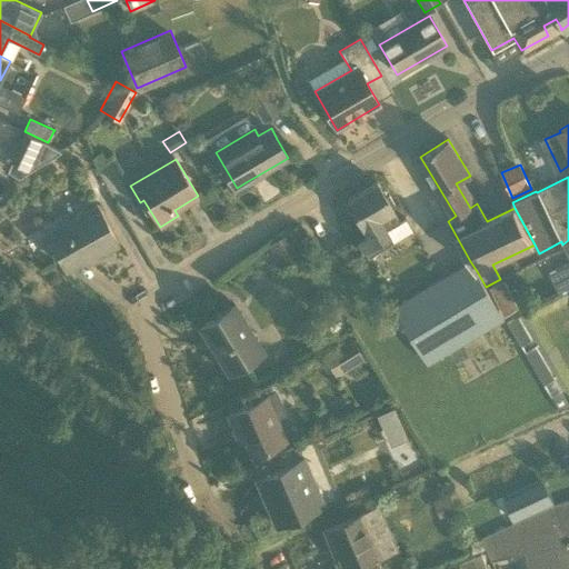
[(400,222),(376,182),(347,200),(367,233),(357,239),(368,257),(393,242),(386,230),(400,222)]
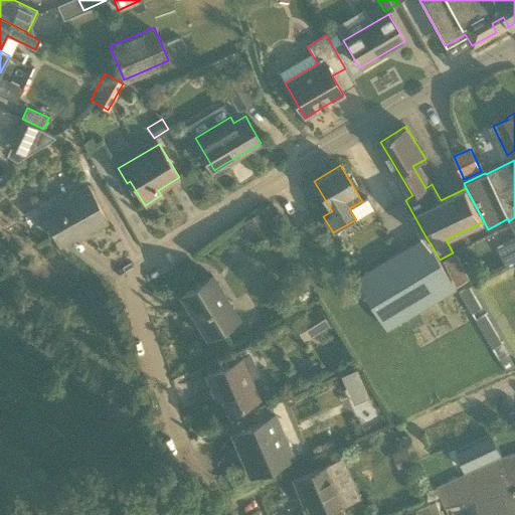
[(89,230),(107,221),(88,187),(42,212),(59,242),(87,227),(89,230)]
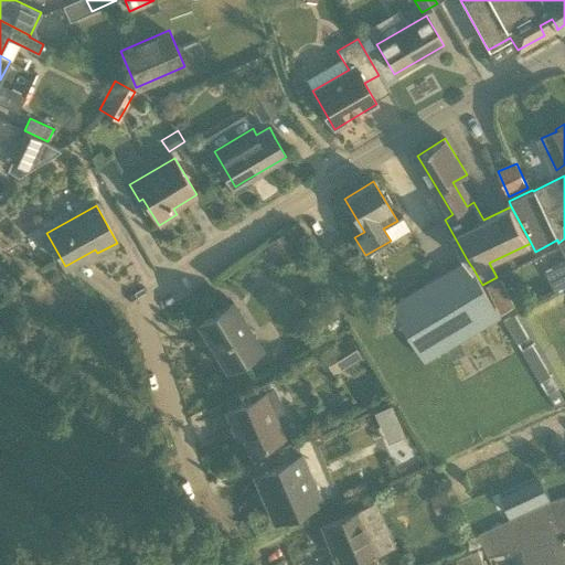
[(275,257),(295,246),(288,233),(268,244),(275,257)]
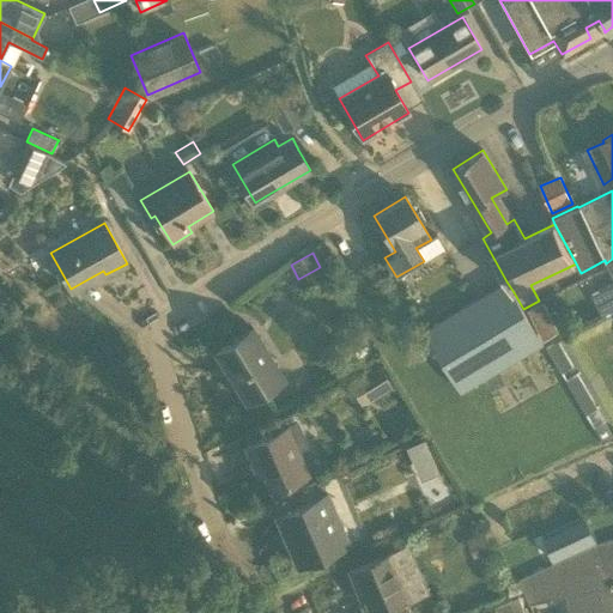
[(544,344),(523,309),(514,292),(507,281),(425,331),(462,393),(544,344)]
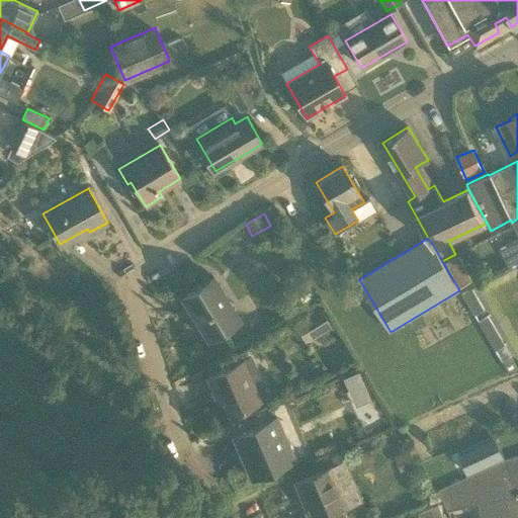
[(517,240),(500,249),(510,266),(517,262),(517,261),(517,240)]
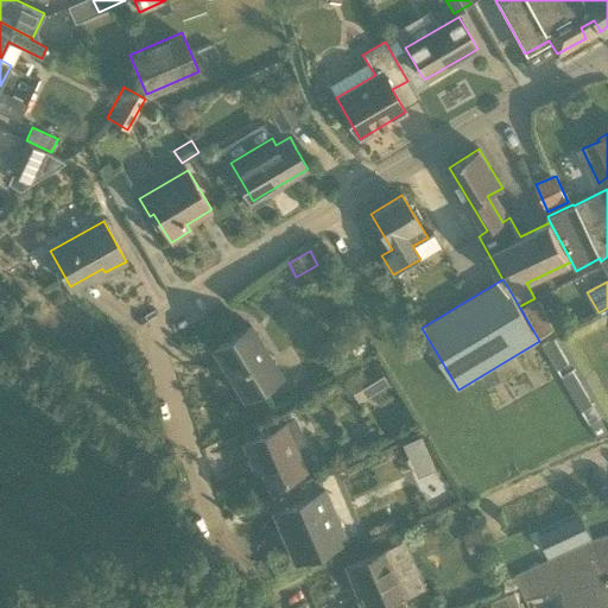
[(549,316),(532,325),(538,336),(555,328),(549,316)]
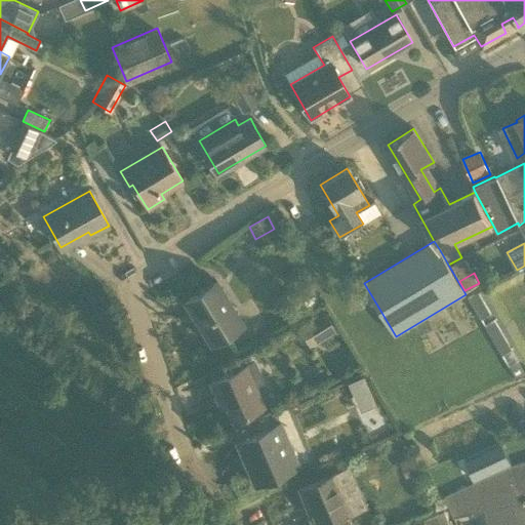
[(211,345),(243,325),(216,281),(184,300),(211,345)]
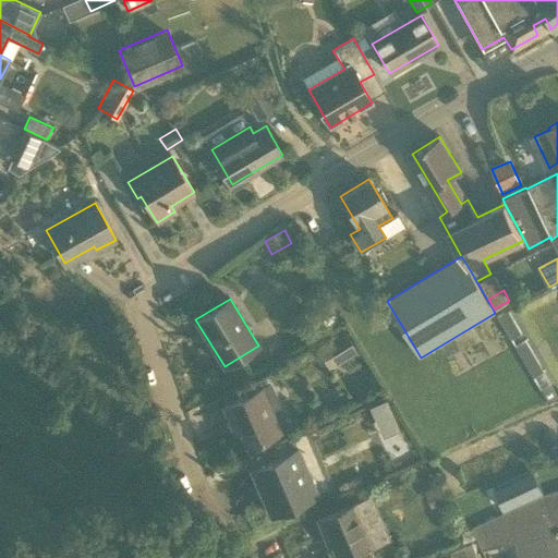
[(508,310),(497,316),(511,339),(521,332),(508,310)]
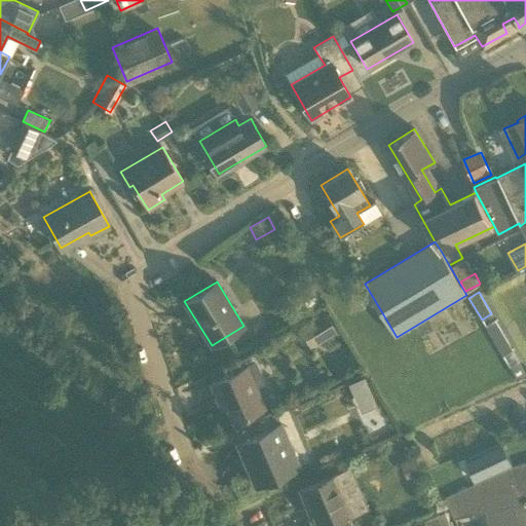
[(307,345),(336,332),(326,308),(297,322),(307,345)]
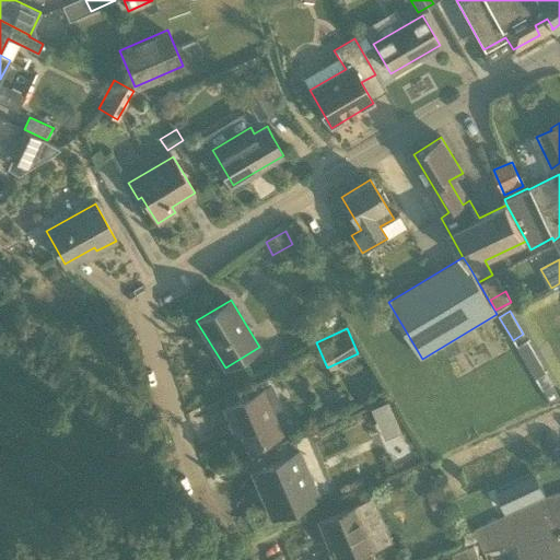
[(520,349),(537,380),(548,373),(531,342),(520,349)]
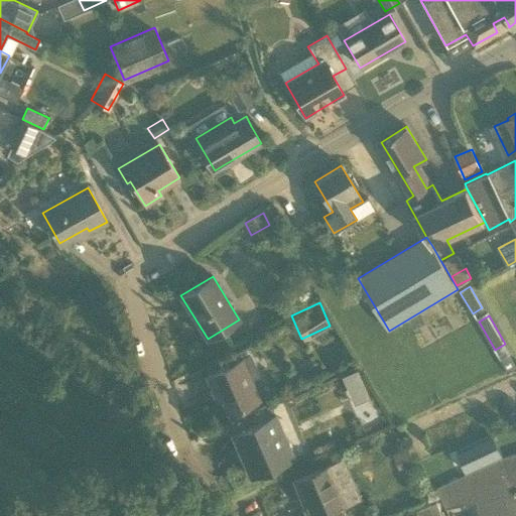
[(229,412),(261,398),(244,358),(207,374),(214,391),(219,389),(229,412)]
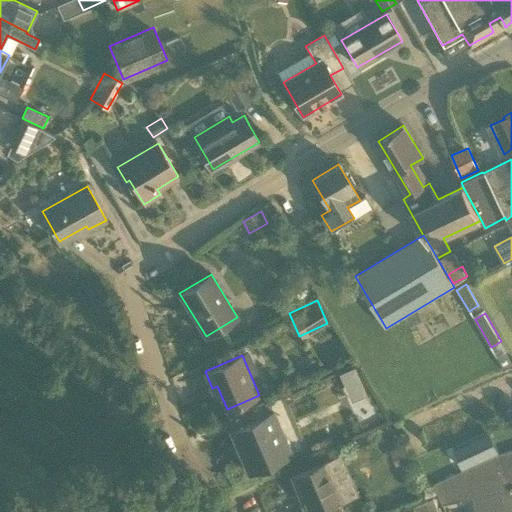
[(355,366),(340,373),(346,387),(361,381),(355,366)]
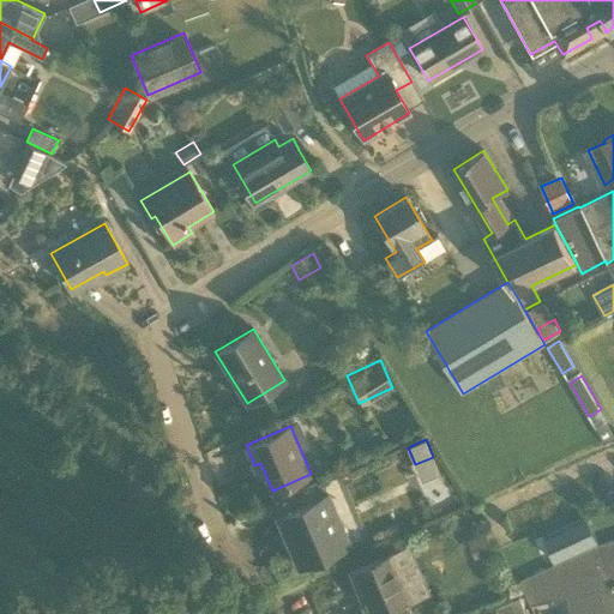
[(298,567),(349,546),(327,494),(276,516),(298,567)]
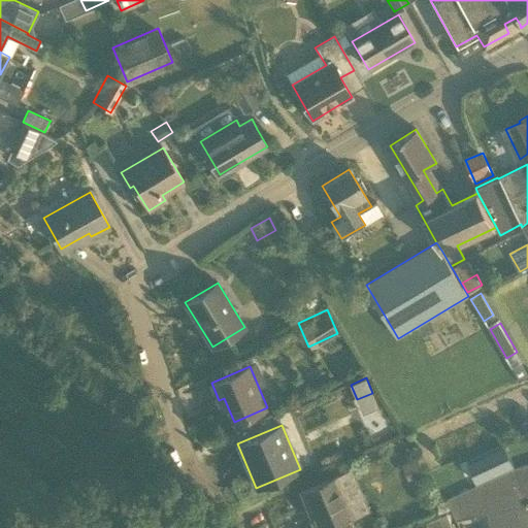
[(504,446),(466,463),(476,484),(515,466),(504,446)]
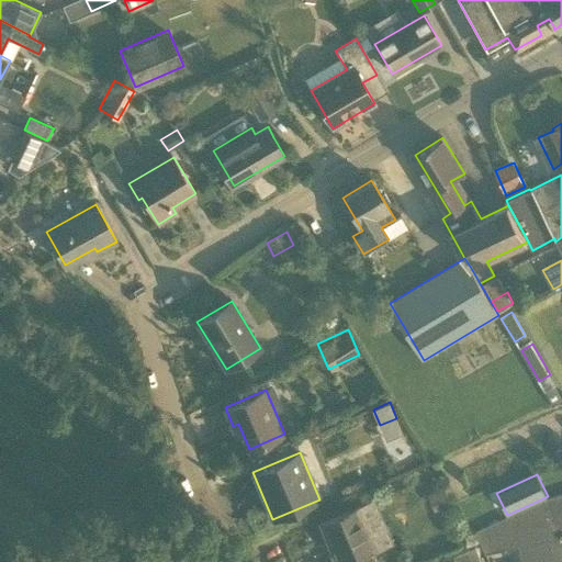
[(445,487),(427,495),(435,512),(451,504),(445,487)]
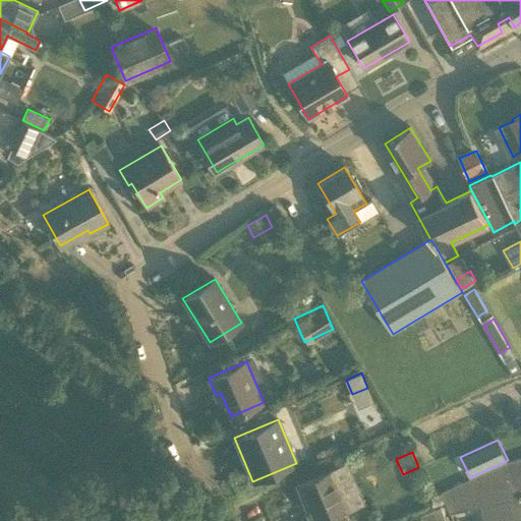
[(520,520),(520,457),(508,461),(442,493),(451,512),(482,505),(484,520),(520,520)]
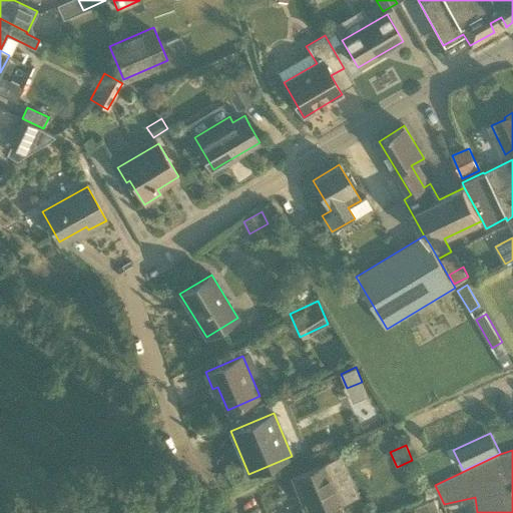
[(316,512),(343,502),(327,463),(292,477),(302,501),(305,499),(311,512),(316,512)]
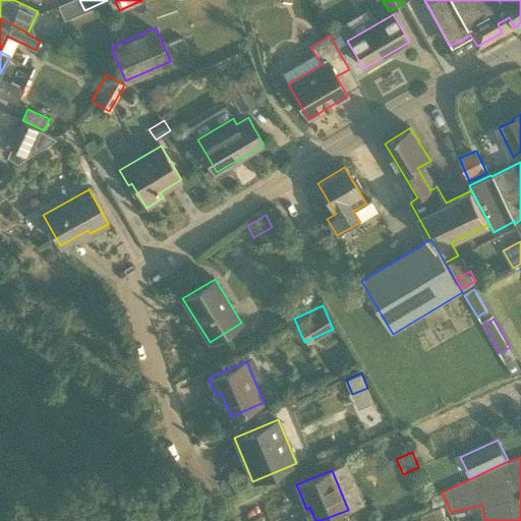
[(446,520),(441,508),(420,517),(421,520),(446,520)]
